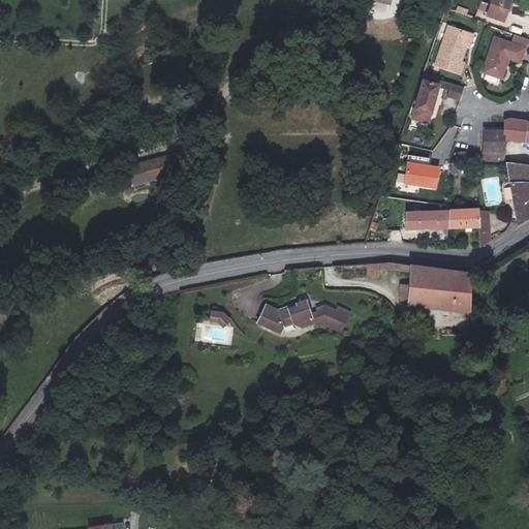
[(493,0),(489,14),(505,21),(511,0),(493,0)]
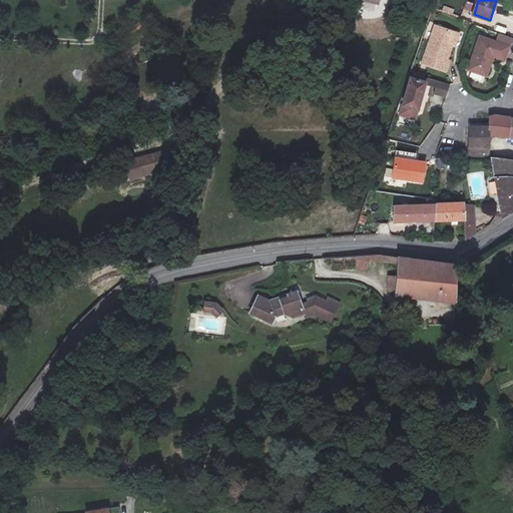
[(447,61),(452,46),(456,34),(436,26),(423,63),(447,72),(450,62),(447,61)]
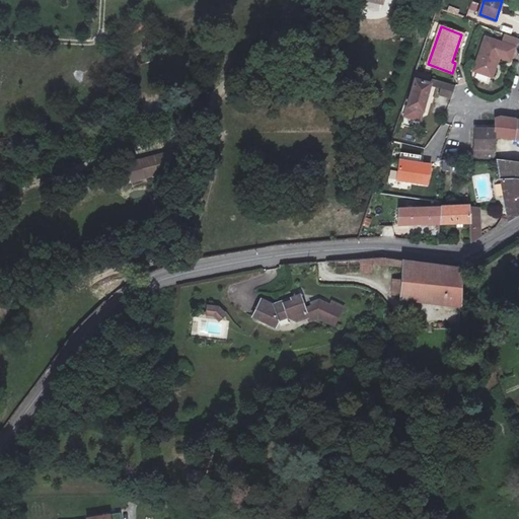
[(516,47),(487,38),(474,71),(493,77),(500,58),(511,61),(516,47)]
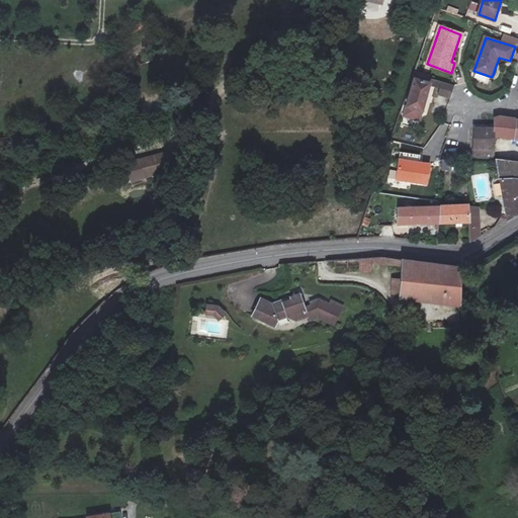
[(415,81),(430,86),(437,88),(435,94),(450,99),(455,87),(415,74),(413,80),(415,81)]
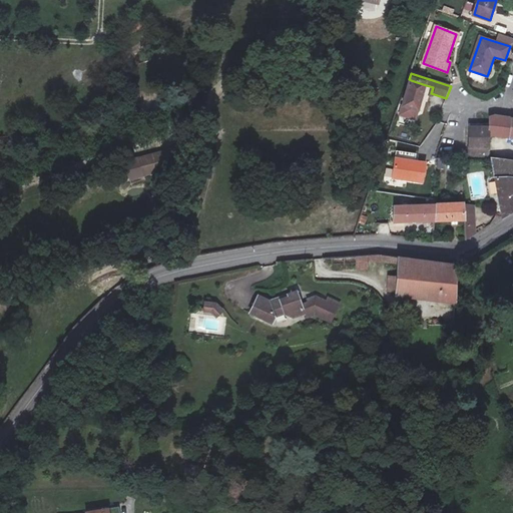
[(426,85),(411,80),(403,104),(418,109),(426,85)]
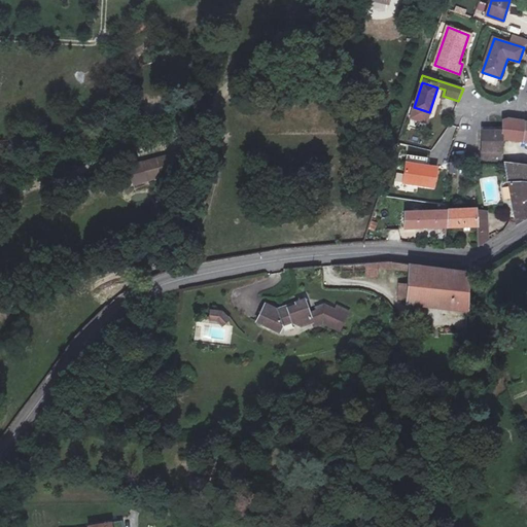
[(429,112),(414,107),(411,116),(426,121),(429,112)]
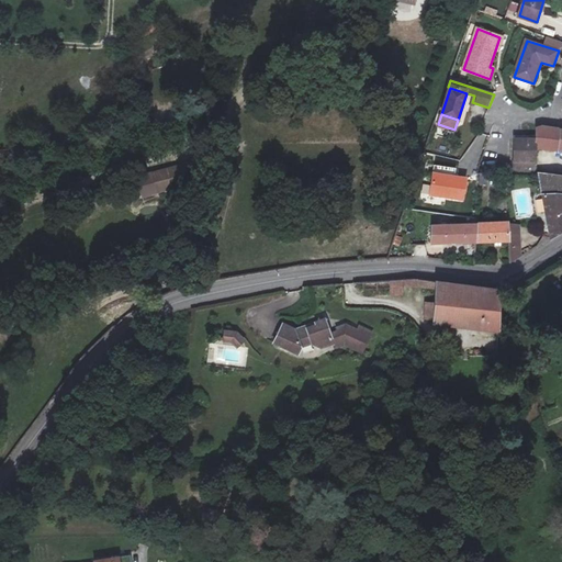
[(537,136),(526,136),(526,141),(516,139),(515,169),(539,170),(538,148),(559,149),(559,147),(561,130),(550,128),(543,126),(537,130),(537,136)]
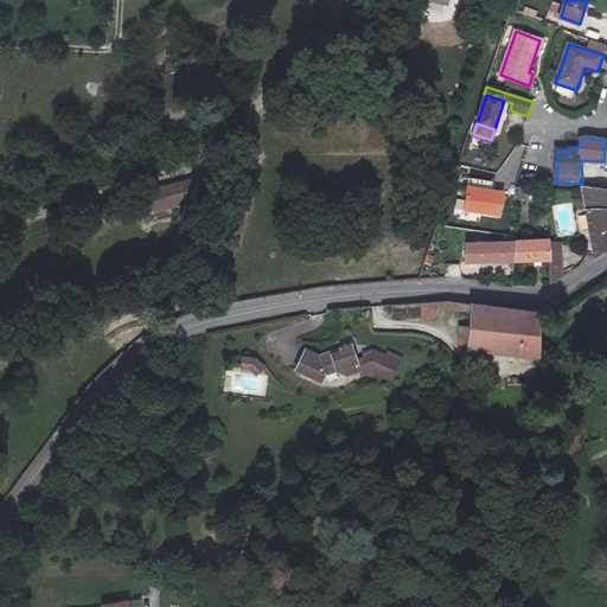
[(148,192),(154,212),(199,199),(193,179),(148,192)]
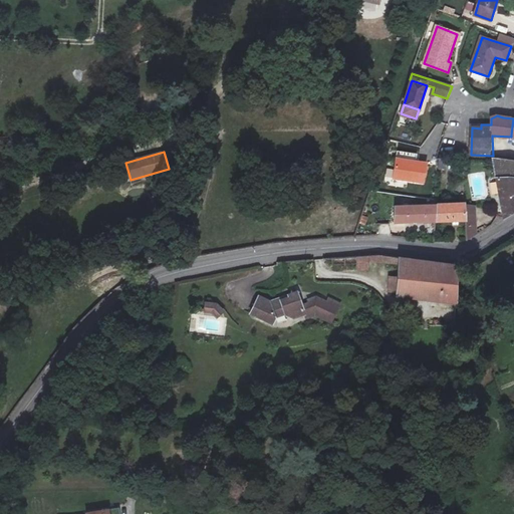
[(438,158),(437,169),(447,169),(448,159),(438,158)]
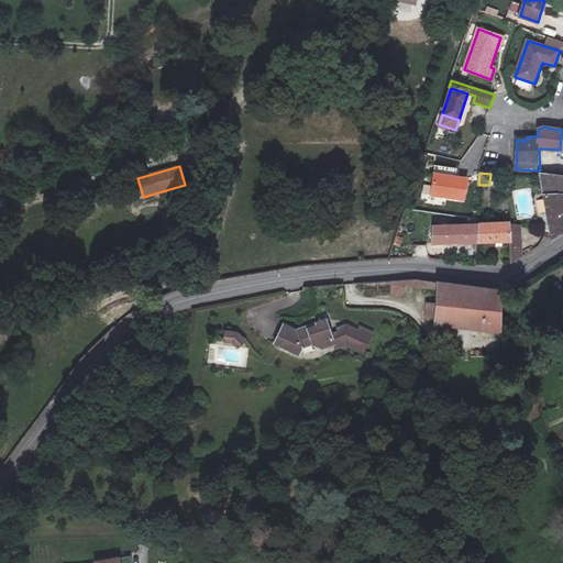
[(562,175),(540,173),(541,177),(552,239),(562,232),(562,175)]
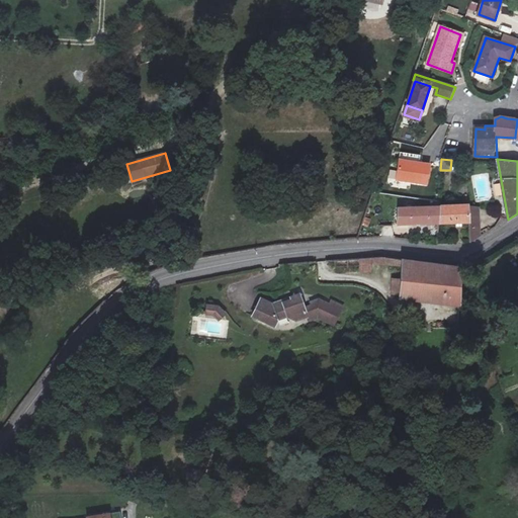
[(431,167),(400,161),(397,180),(427,186),(431,167)]
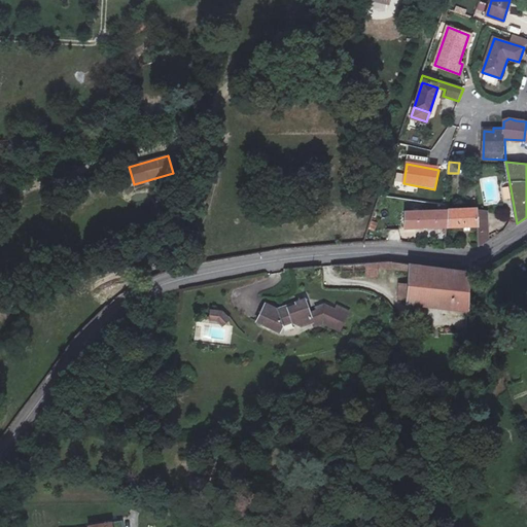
[(478,225),(478,219),(477,209),(447,210),(447,226),(460,226),(478,225)]
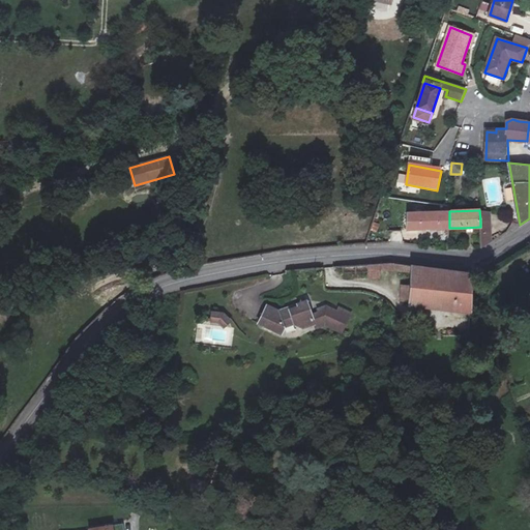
[(449,228),(449,211),(407,213),(406,230),(443,229),(442,238),(448,238),(449,228)]
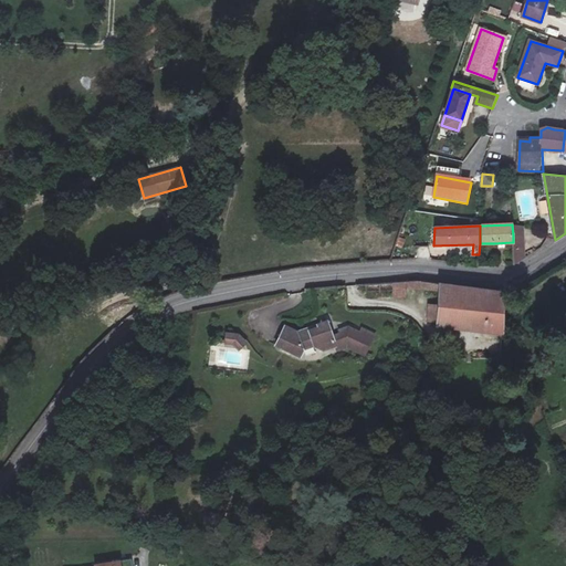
[(522,234),(513,236),(513,242),(513,251),(524,250),(522,234)]
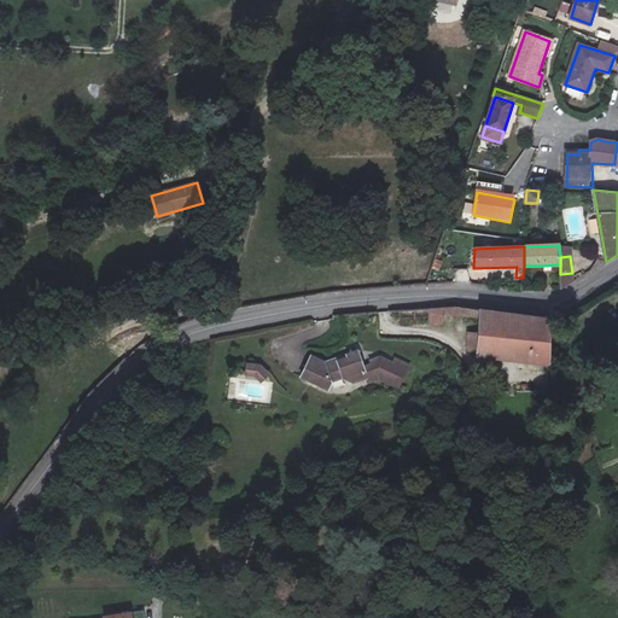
[(538,292),(540,266),(524,266),(523,278),(523,291),(538,292)]
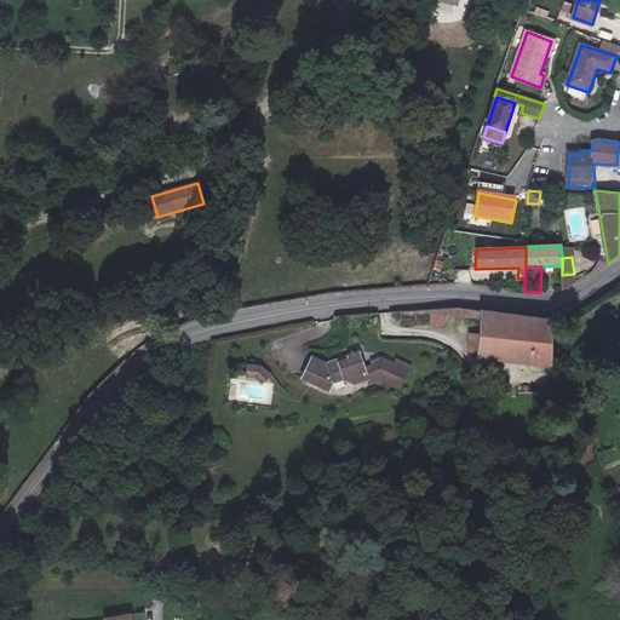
[(469,327),(470,309),(457,308),(445,309),(443,322),(443,326),(469,327)]
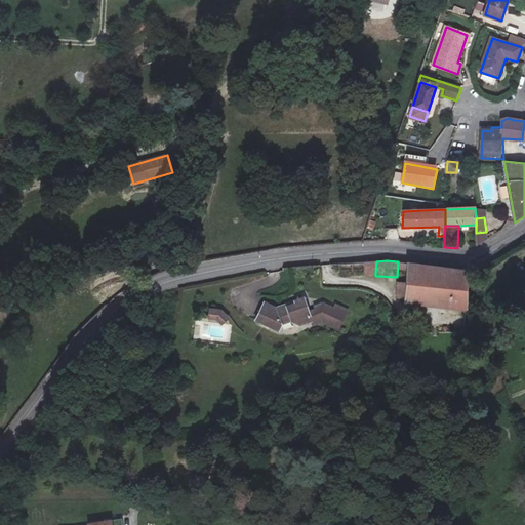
[(361,272),(375,273),(376,261),(362,261),(361,272)]
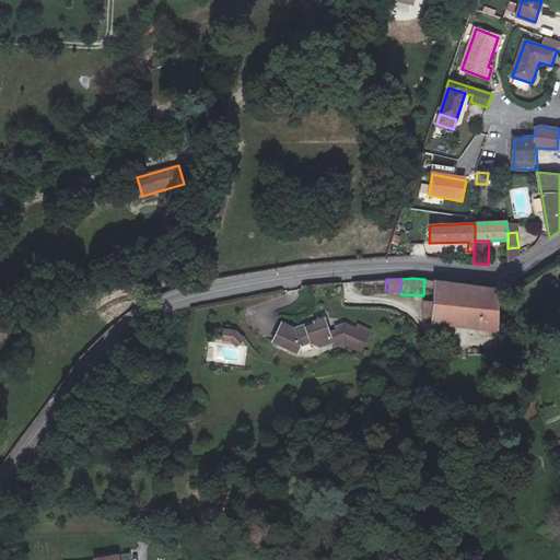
[(424,279),(423,295),(421,314),(421,317),(422,318),(426,319),(431,321),(430,323),(494,329),(497,288),(424,279)]
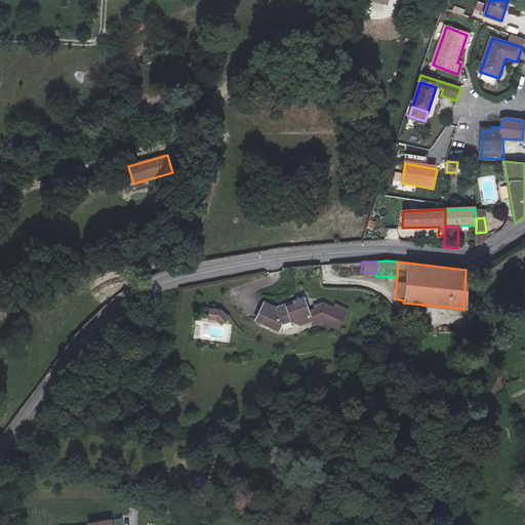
[(318,311),(312,294),(284,306),(269,299),(261,318),(285,327),(287,321),(298,316),(309,322),(320,316),(322,321),(329,318),(329,317),(331,316),(345,322),(351,308),(332,300),(324,305),(325,308),(318,311)]
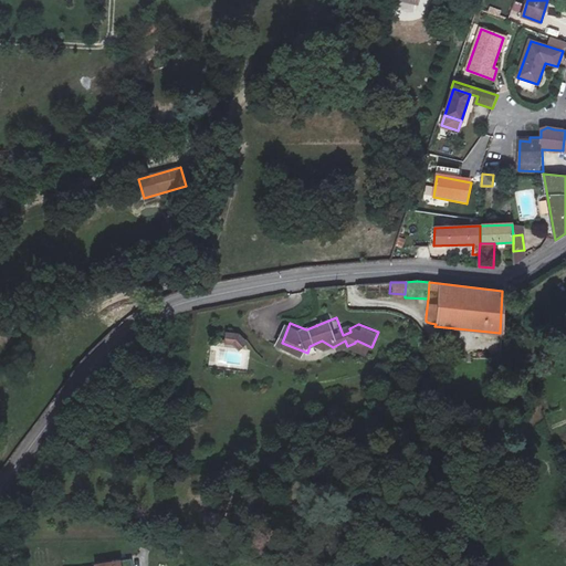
[(224,333),(224,347),(243,347),(244,334),(224,333)]
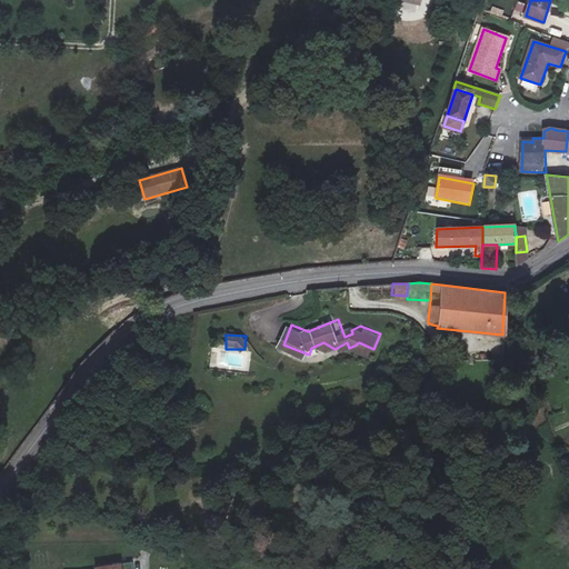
[(248,385),(245,393),(253,398),(257,389),(248,385)]
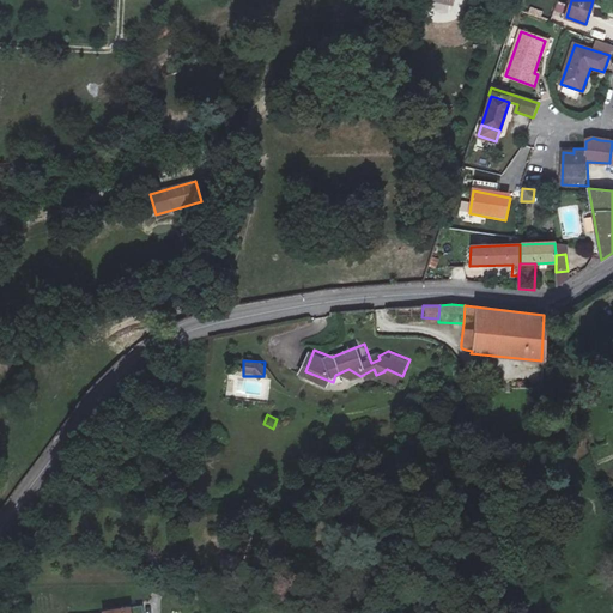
[(351,548),(352,532),(337,532),(335,548),(351,548)]
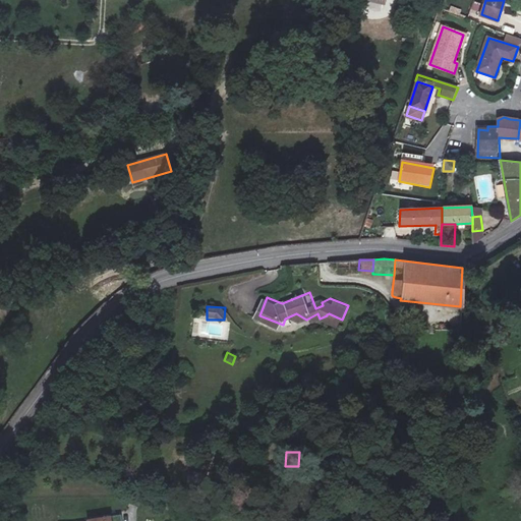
[(122,520),(121,511),(90,516),(90,520),(80,520),(60,520),(122,520)]
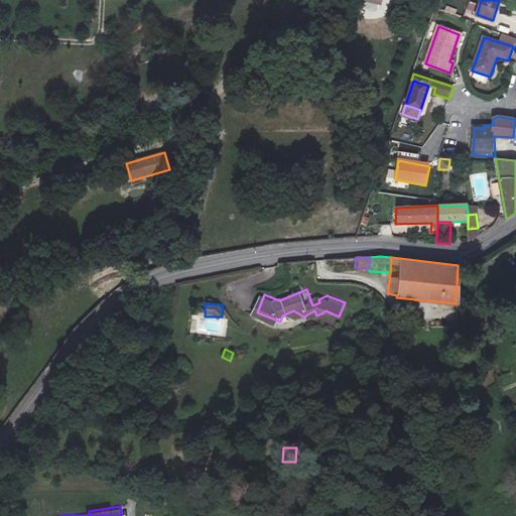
All buildings are outlined.
